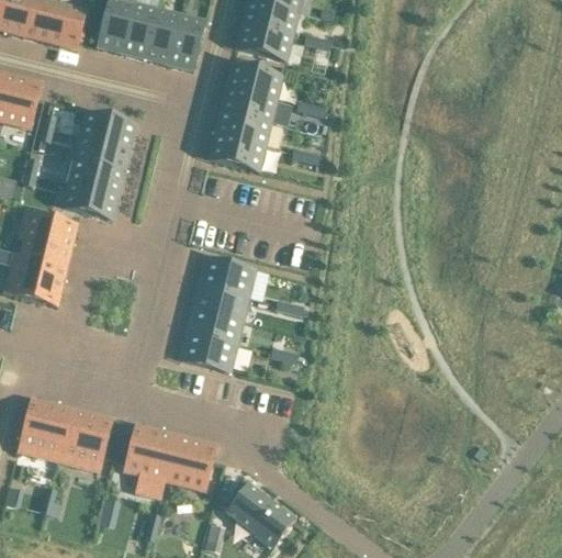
[(0,0),(0,31),(23,36),(32,0),(0,0)]
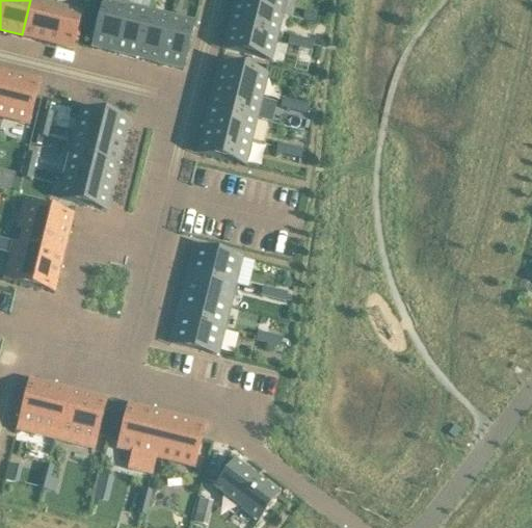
[(30,0),(22,34),(73,47),(82,9),(44,0),(30,0)]
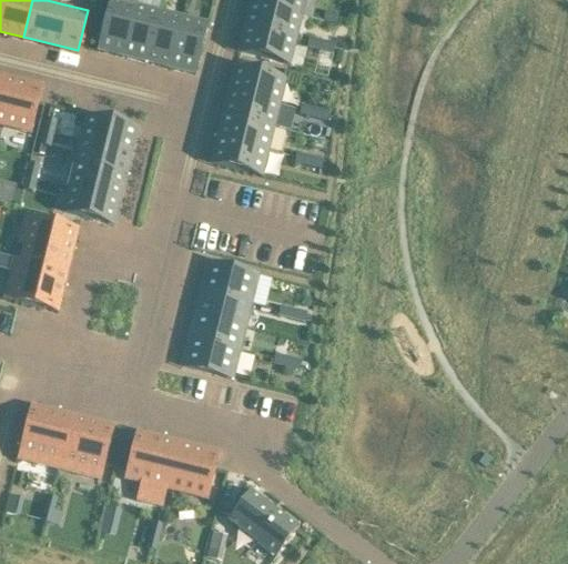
[(108,0),(97,48),(123,53),(137,0),(108,0)]
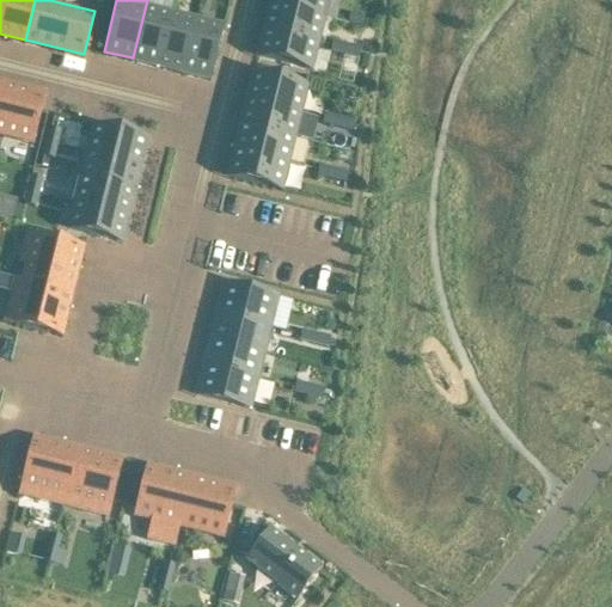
[(147,0),(133,57),(158,65),(172,8),(148,2),(148,0),(147,0)]
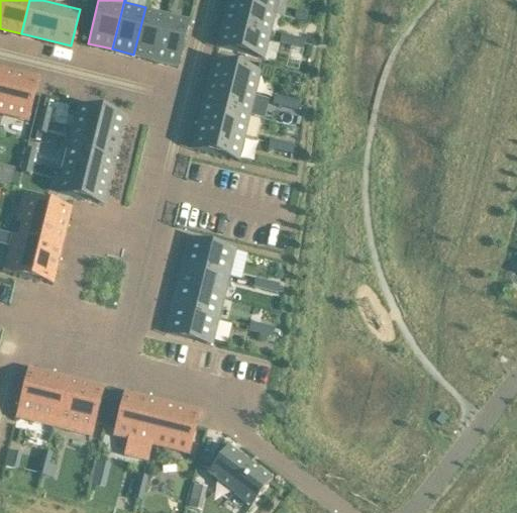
[(227,0),(227,1),(275,12),(278,0),(227,0)]
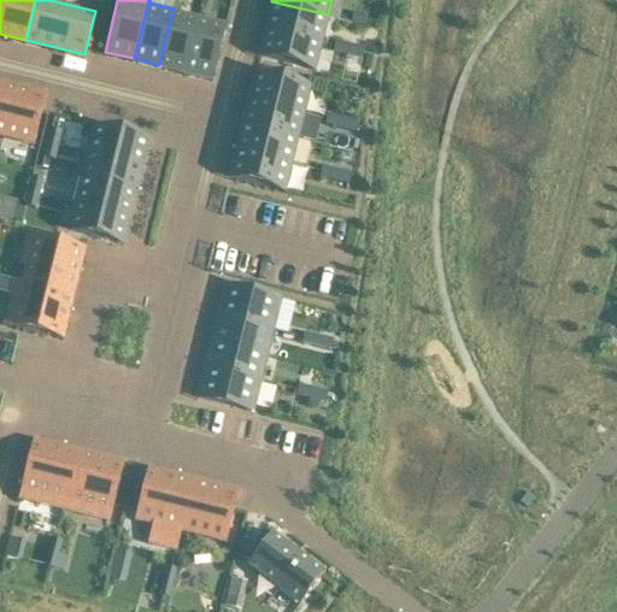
[(271,1),(265,25),(322,40),(328,15),(271,1)]
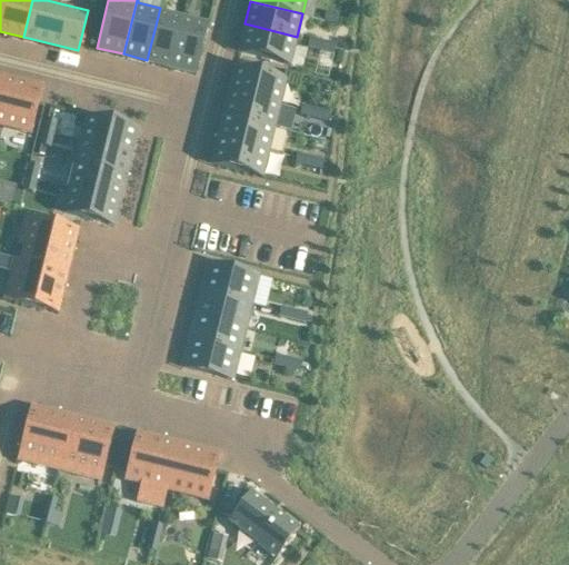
[(160,8),(147,60),(170,66),(183,13),(160,8)]
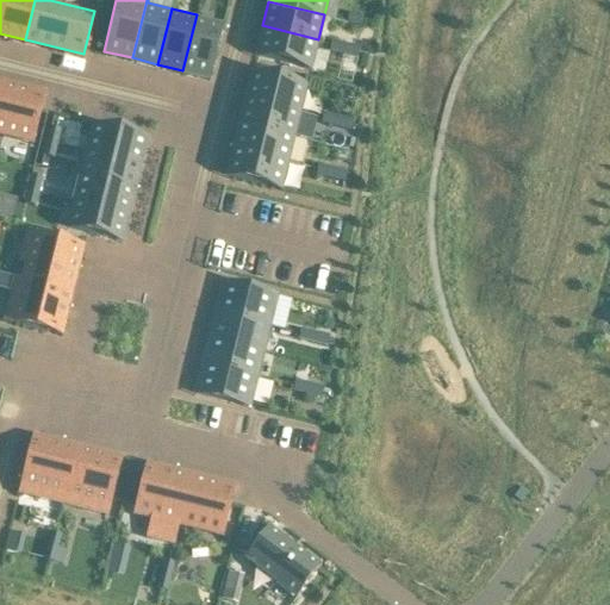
[(349,10),(347,20),(361,23),(363,13),(349,10)]
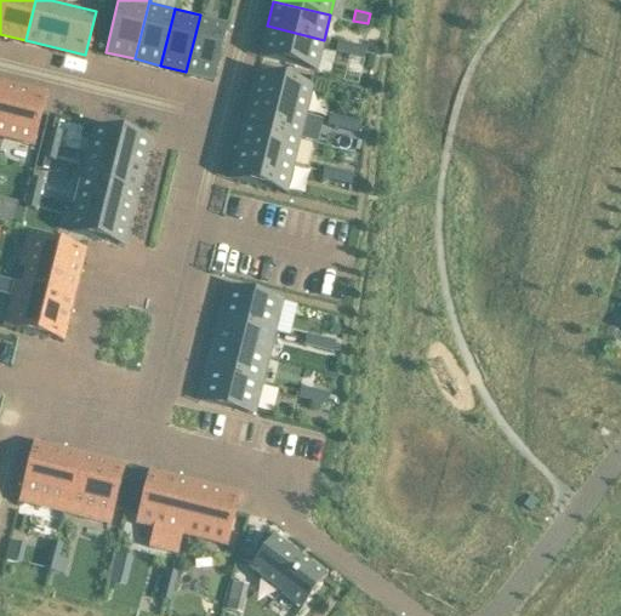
[(200,15),(186,72),(214,79),(228,22),(200,15)]
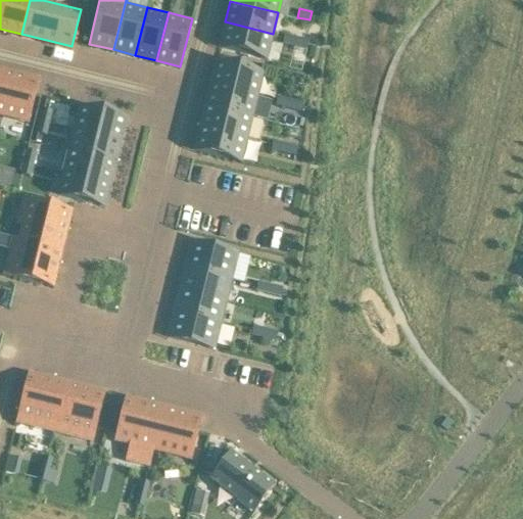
[(225,21),(219,46),(267,57),(273,34),(225,21)]
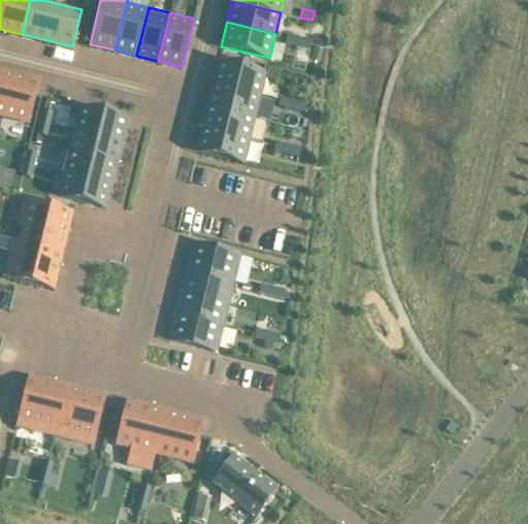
[(288,33),(286,41),(298,44),(300,36),(288,33)]
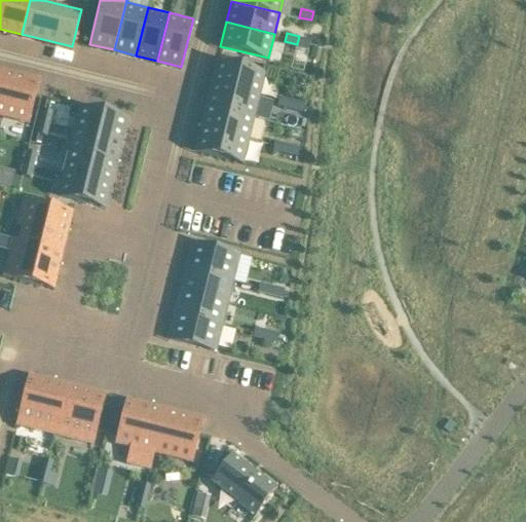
[(299,36),(297,44),(309,47),(310,38),(299,36)]
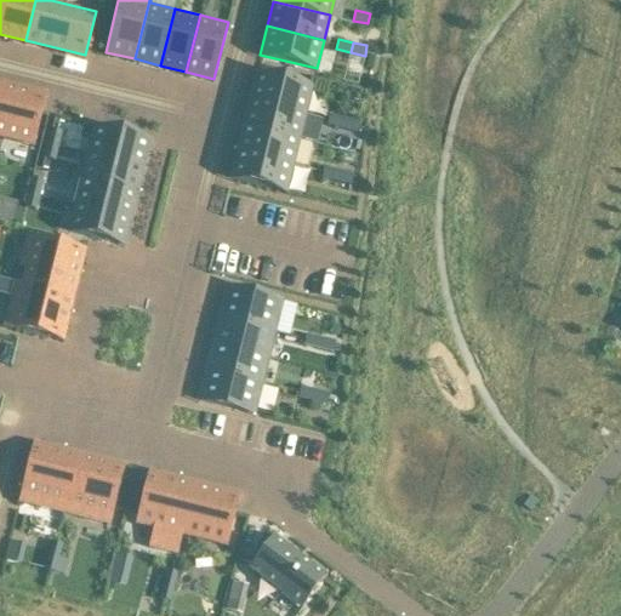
[(256,69),(249,97),(306,112),(313,83),(256,69)]
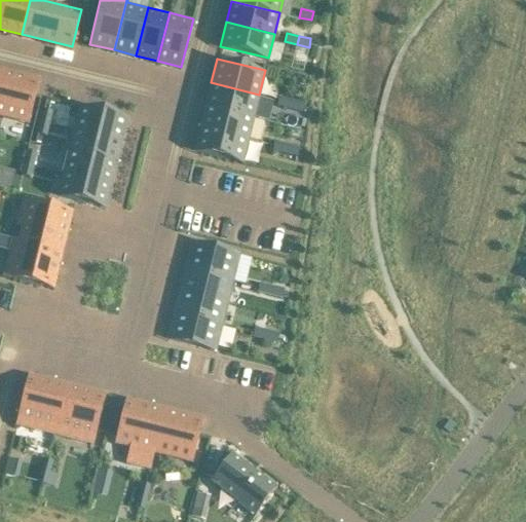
[(0,72),(0,114),(29,121),(40,77),(1,67),(0,72)]
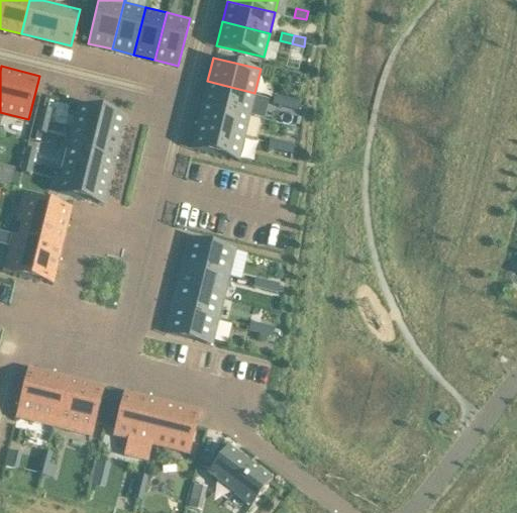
[(207,81),(202,102),(249,114),(254,93),(207,81)]
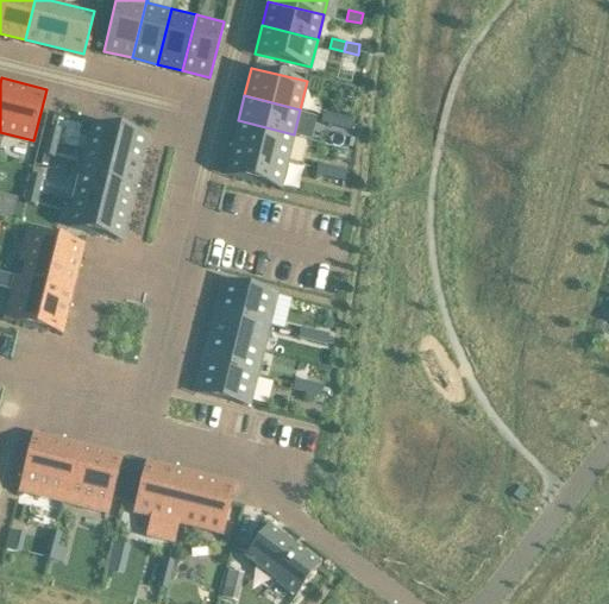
[(324,109),(321,120),(336,123),(338,113),(324,109)]
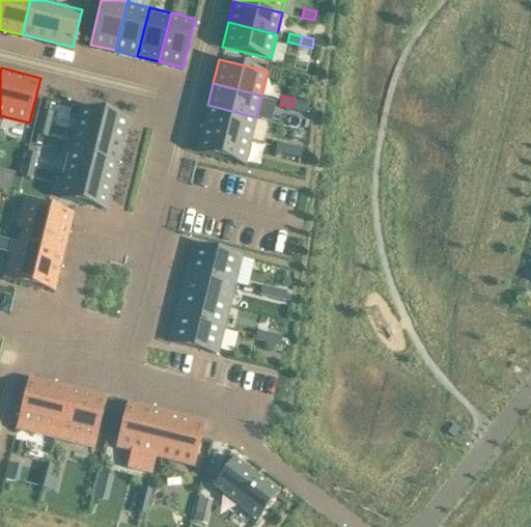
[(295,99),(292,107),(305,110),(307,102),(295,99)]
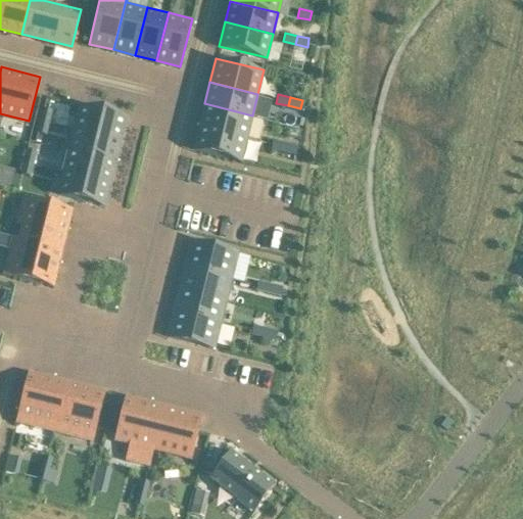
[(80,102),(74,126),(122,138),(128,114),(80,102)]
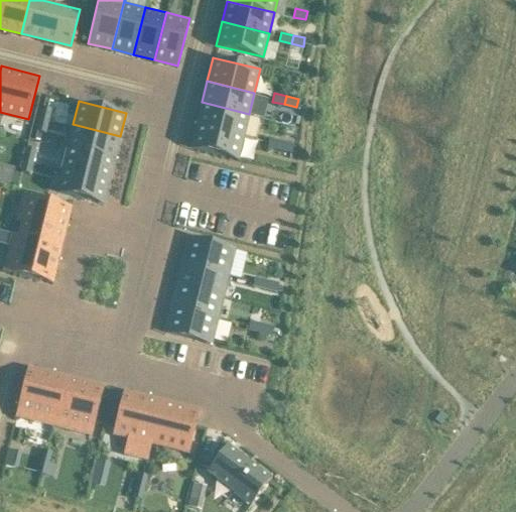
[(202,102),(197,123),(244,135),(249,114),(202,102)]
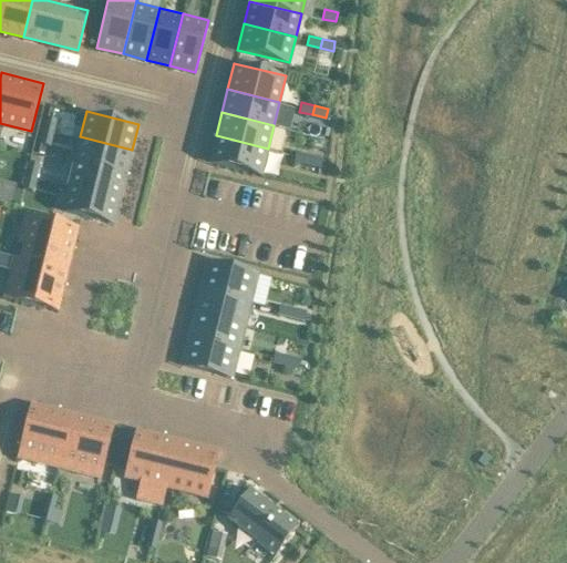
[(48,115),(44,129),(53,131),(57,118),(48,115)]
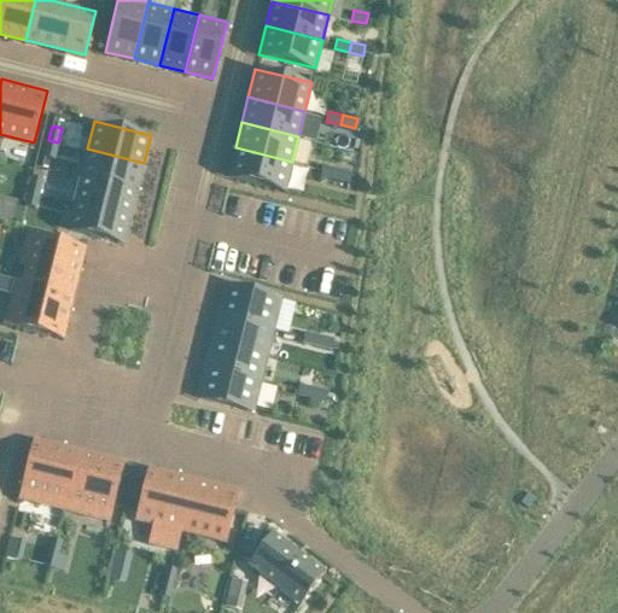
[(48,140),(45,155),(54,157),(58,142),(48,140)]
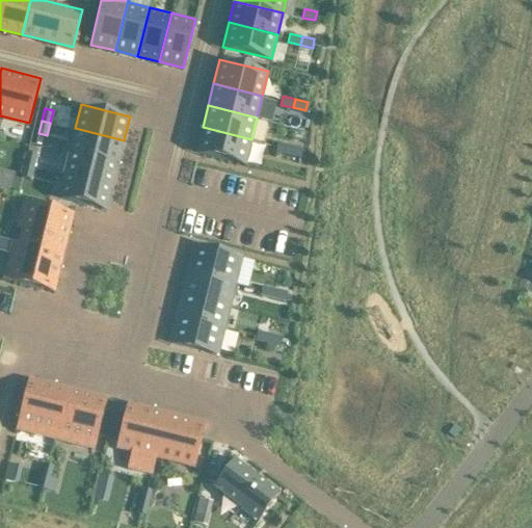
[(203,127),(196,152),(246,163),(251,139),(203,127)]
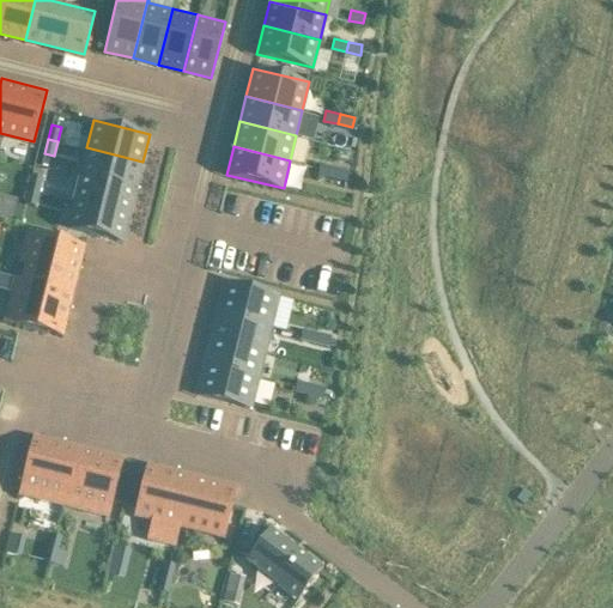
[(86,147),(80,174),(137,188),(143,162),(86,147)]
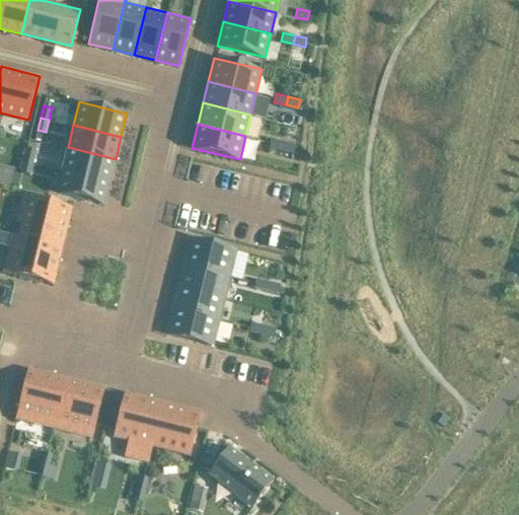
[(271,138),(270,146),(282,149),(284,141),(271,138)]
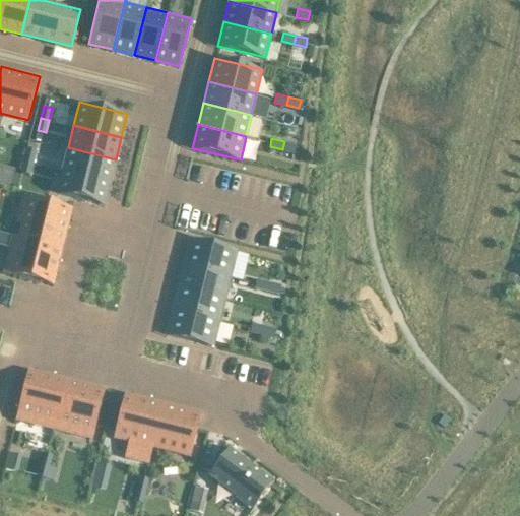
[(284,141),(282,149),(294,152),(296,144),(284,141)]
